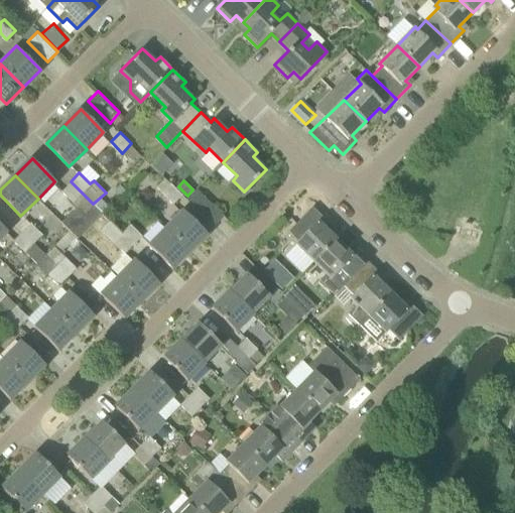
[(62,221),(76,236),(78,238),(91,225),(102,213),(93,204),(71,181),(62,190),(78,206),(62,221)]
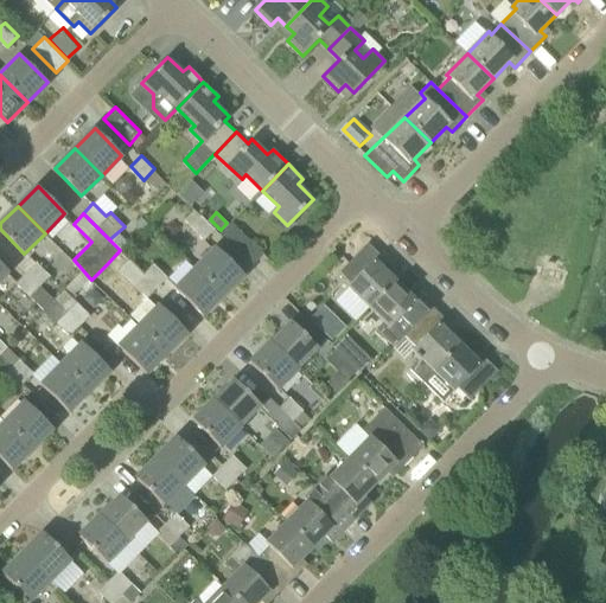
[(202,215),(201,216),(191,226),(204,238),(215,229),(202,215)]
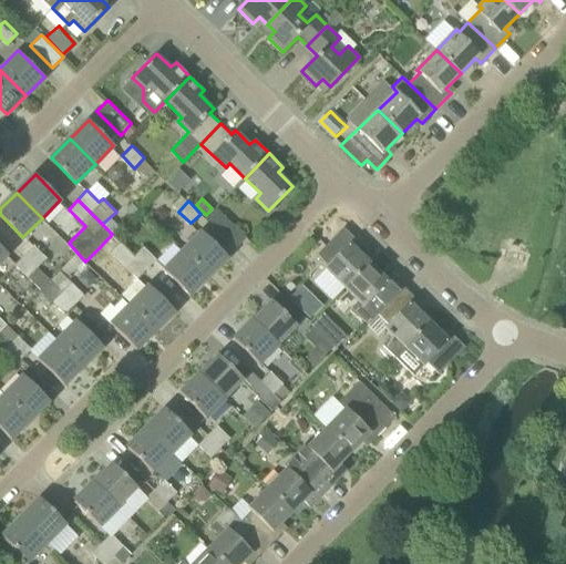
[(247,236),(230,221),(216,207),(205,218),(235,248),(247,236)]
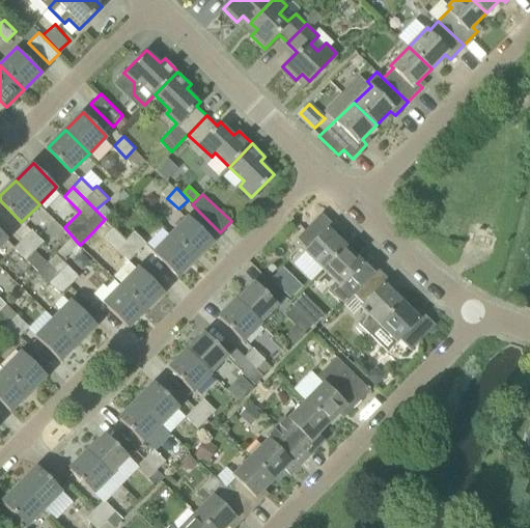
[(324,270),(346,246),(332,230),(336,226),(322,212),(297,238),(308,247),(304,251),(324,270)]
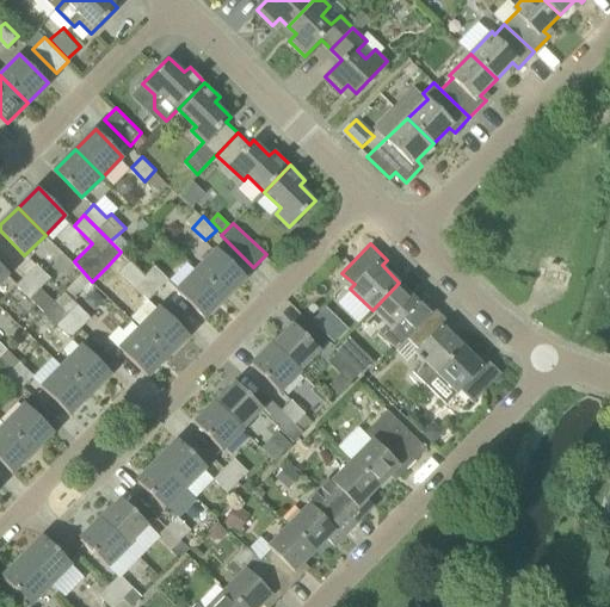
[(198,270),(225,296),(245,276),(219,249),(198,270)]
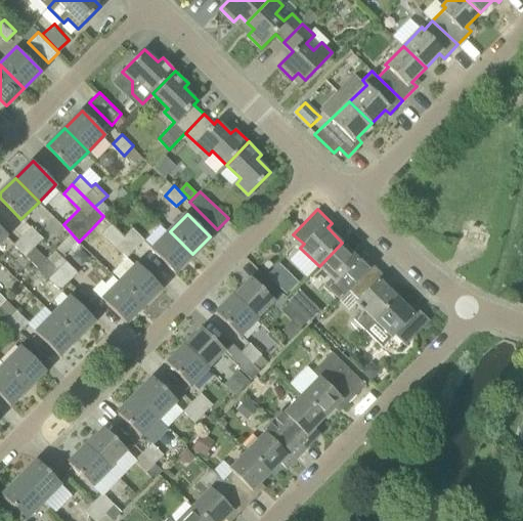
[(103,232),(127,257),(135,248),(124,235),(112,223),(103,232)]
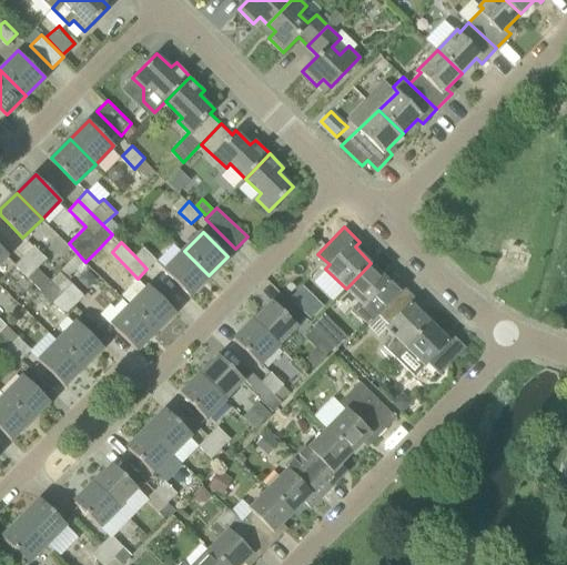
[(34,244),(24,255),(38,266),(47,258),(34,244)]
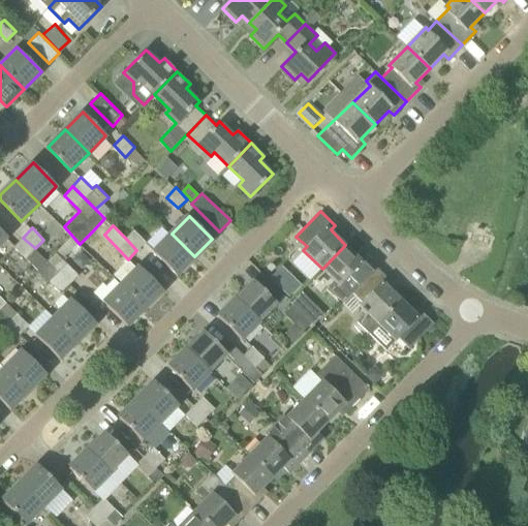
[(125,238),(136,250),(146,241),(133,229),(125,238)]
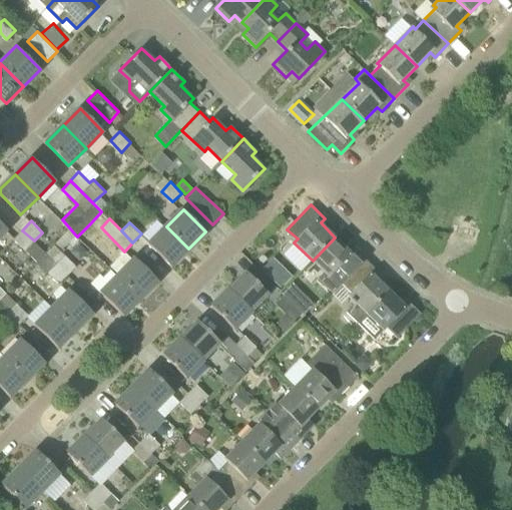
[(171,267),(188,248),(166,226),(148,243),(171,267)]
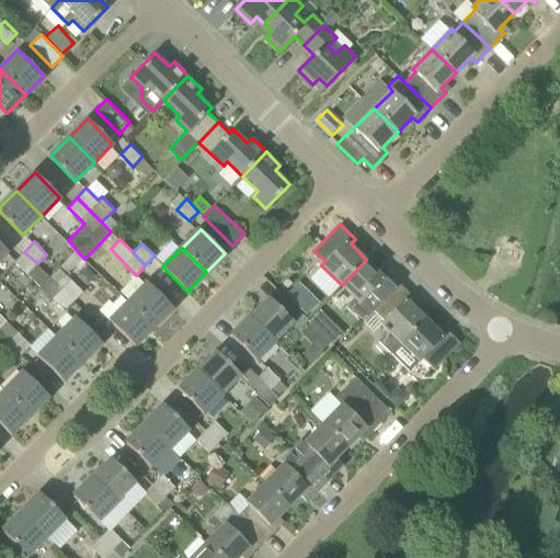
[(15,261),(41,285),(50,276),(37,263),(24,252),(15,261)]
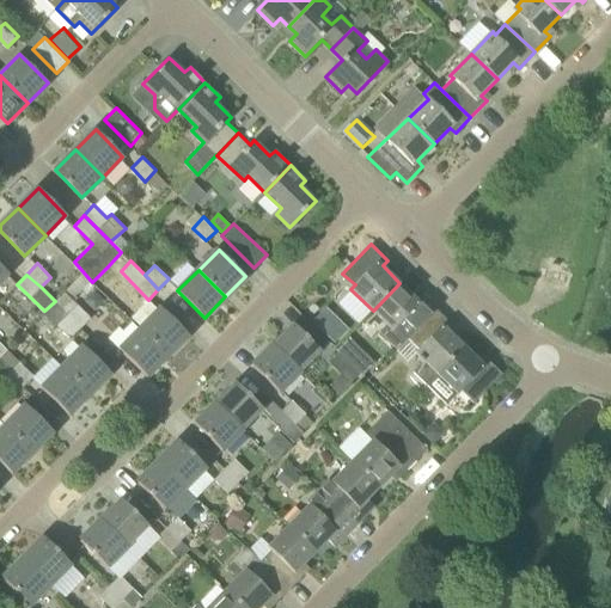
[(399,283),(373,311),(386,324),(380,331),(398,349),(409,337),(437,308),(420,293),(415,299),(399,283)]
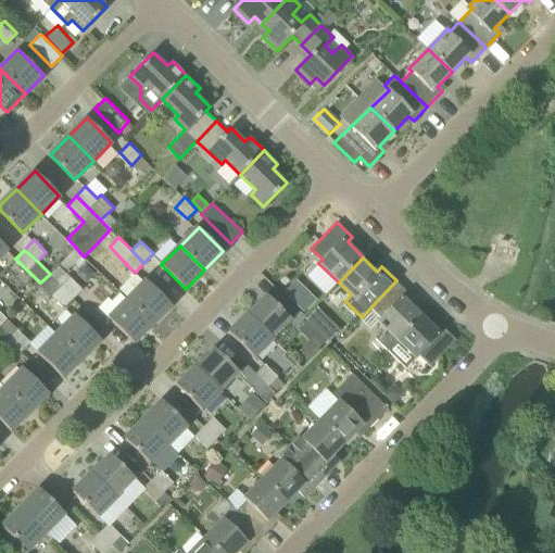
[(59,265),(50,274),(61,286),(71,277),(59,265)]
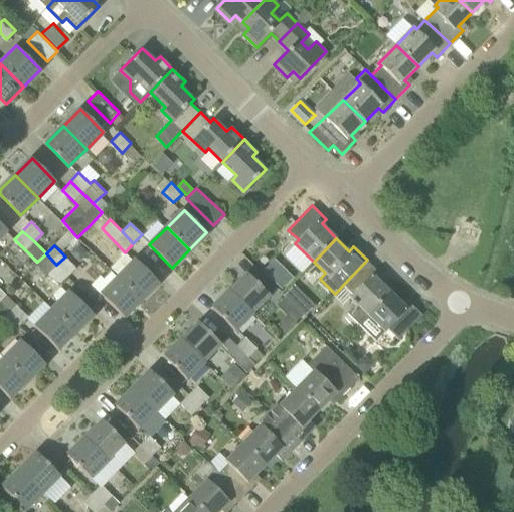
[(67,276),(76,267),(65,257),(56,265),(67,276)]
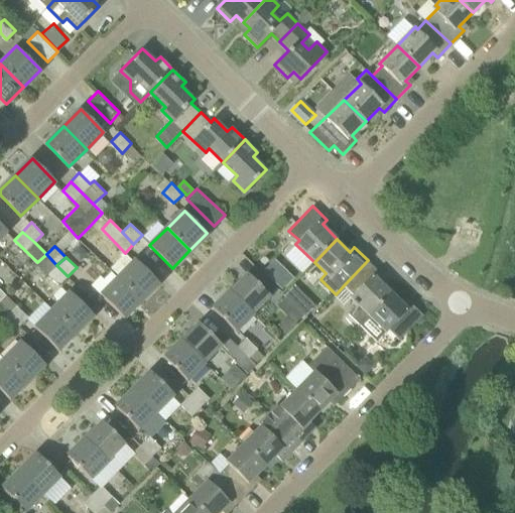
[(275,259),(264,271),(282,289),(293,277),(275,259)]
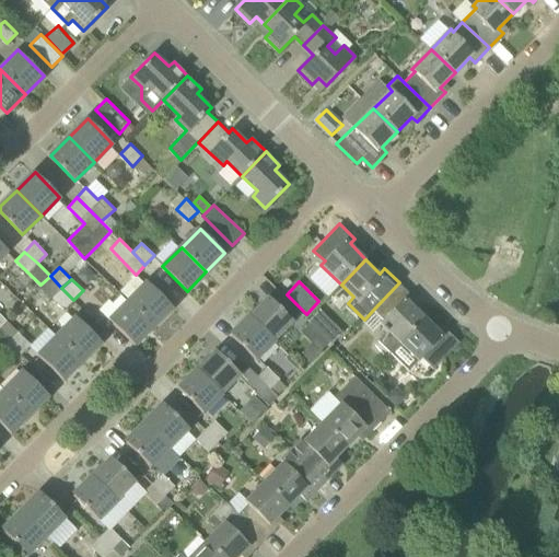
[(147,282),(129,301),(153,325),(172,306),(147,282)]
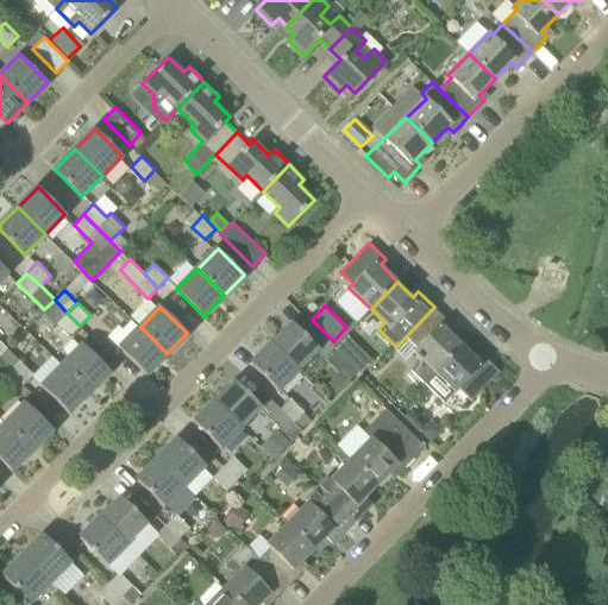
[(434,371),(436,372),(462,345),(445,328),(450,322),(434,307),(407,335),(418,346),(414,351),(421,358),(411,369),(425,382),(434,371)]
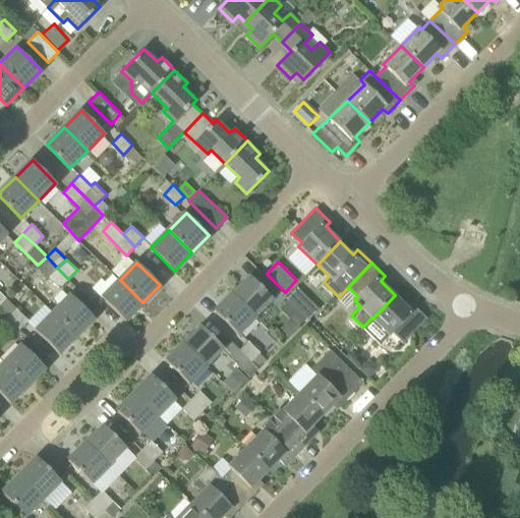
[(68,279),(57,268),(49,276),(60,287),(68,279)]
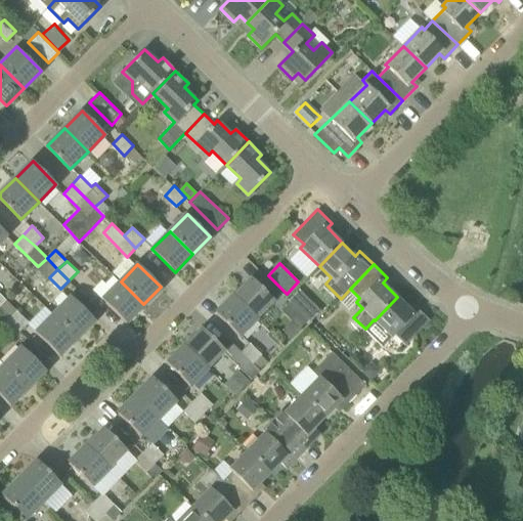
[(233,295),(257,317),(274,300),(251,276),(233,295)]
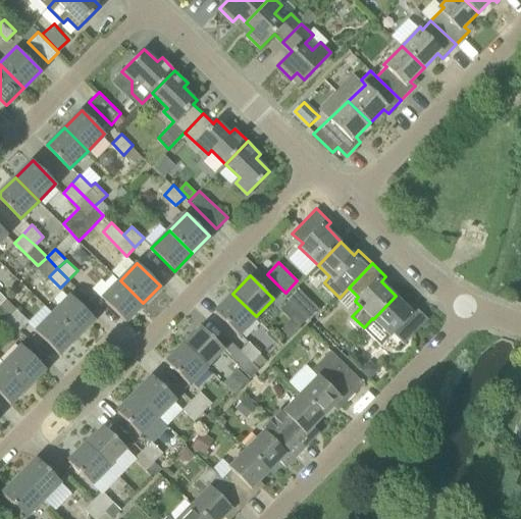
[(143,303),(120,280),(103,298),(125,320),(143,303)]
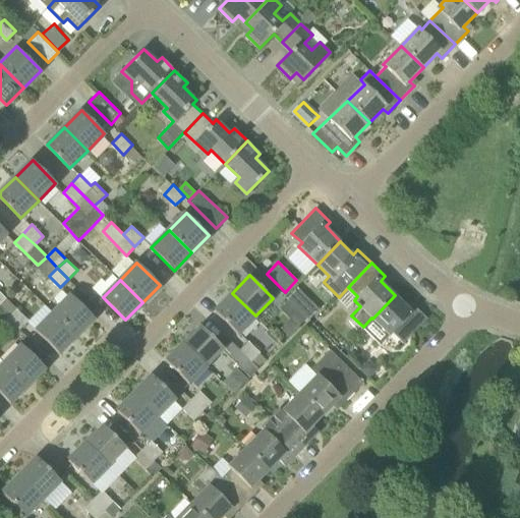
[(232,293),(215,310),(238,334),(255,315),(232,293)]
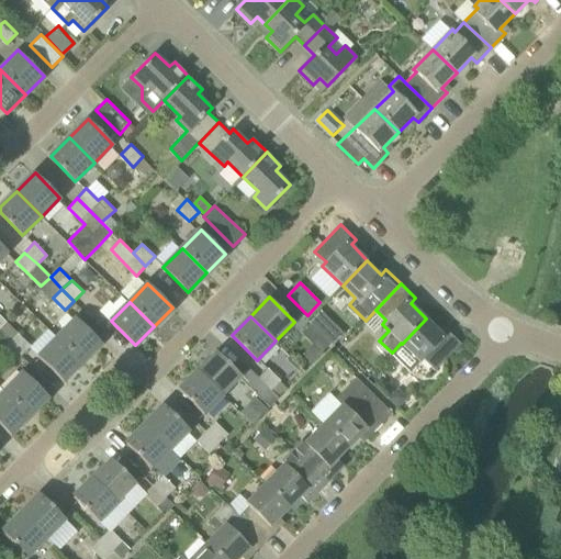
[(77,319),(58,337),(82,361),(101,343),(77,319)]
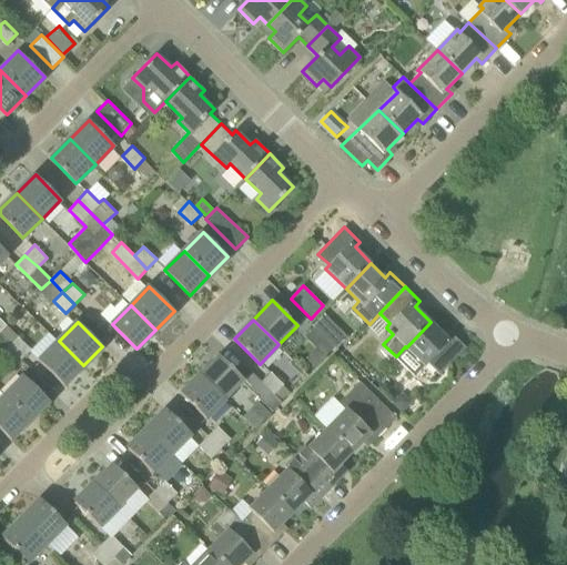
[(431,322),(406,347),(426,366),(429,363),(439,373),(466,346),(451,331),(445,336),(431,322)]
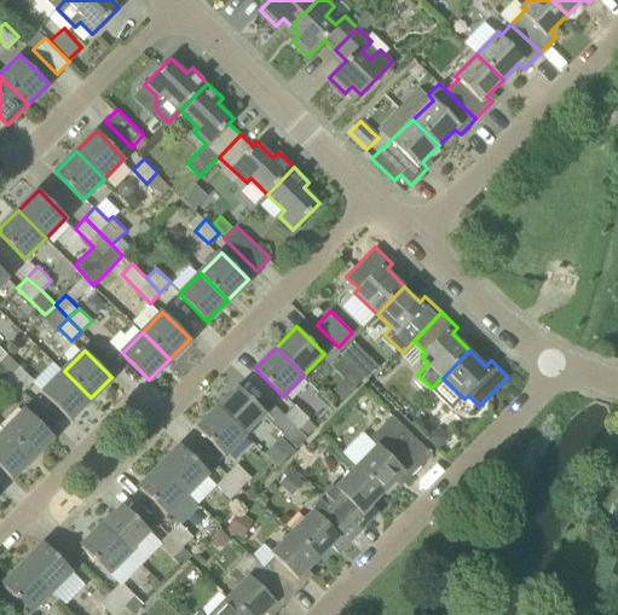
[(364,376),(361,372),(344,355),(333,366),(354,387),(364,376)]
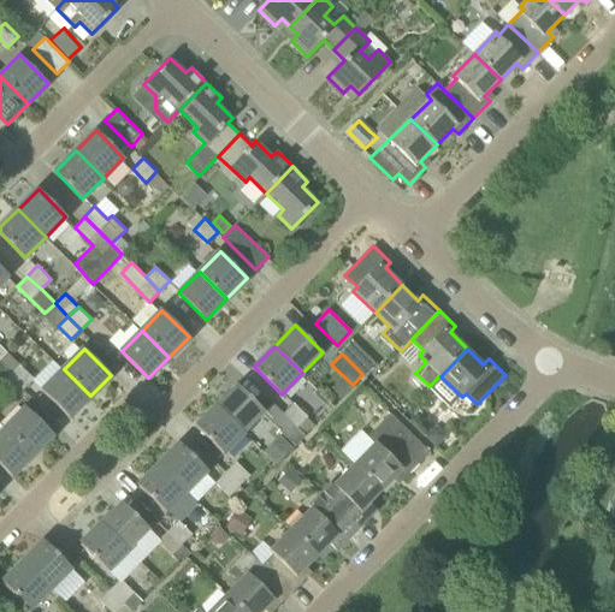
[(368,380),(383,366),(374,357),(360,372),(364,375),(368,380)]
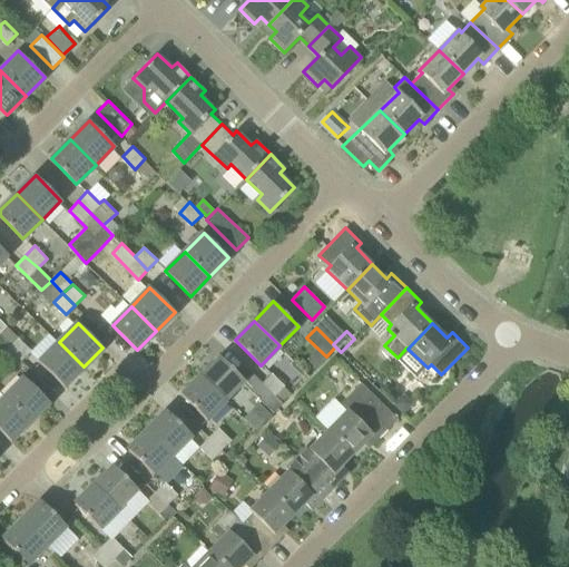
[(19,338),(9,348),(22,360),(31,350),(19,338)]
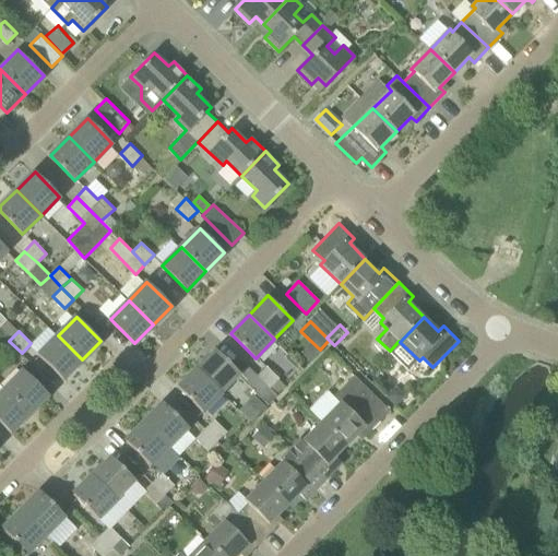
[(63,378),(82,359),(58,335),(39,354),(63,378)]
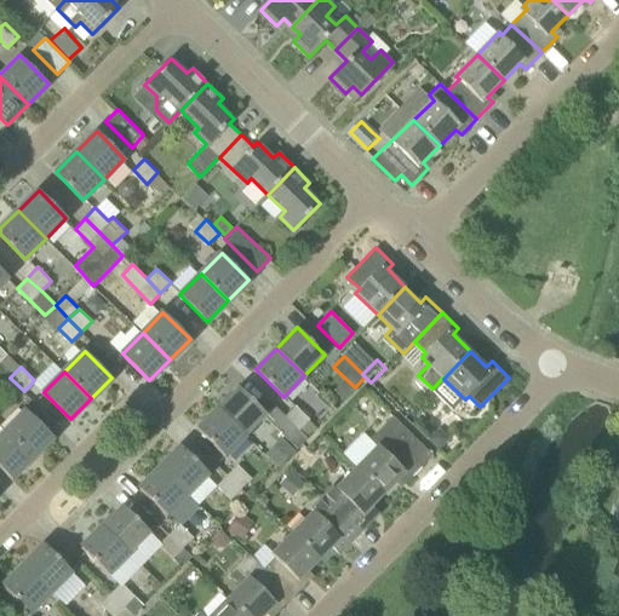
[(0,387),(15,401),(24,391),(10,378),(0,386),(0,387)]
